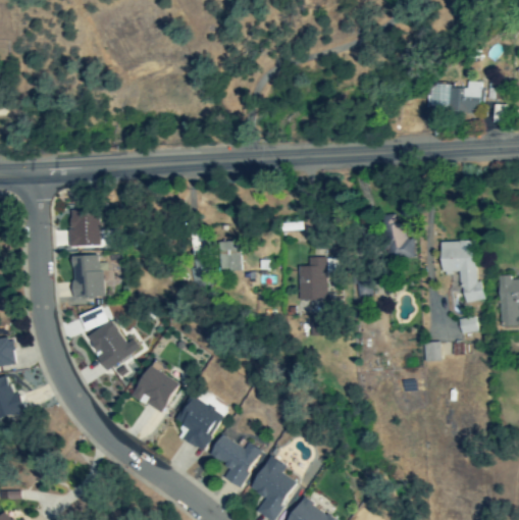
[(451,111),(480,112),(481,82),(468,81),(468,87),(452,87),(451,111)]
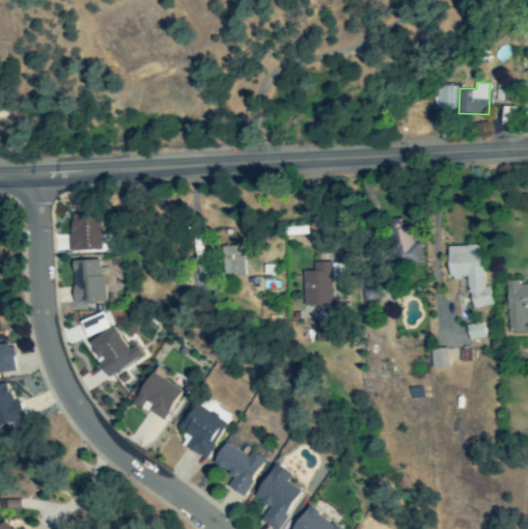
[(510,85),(498,84),(497,100),(510,101),(510,85)]
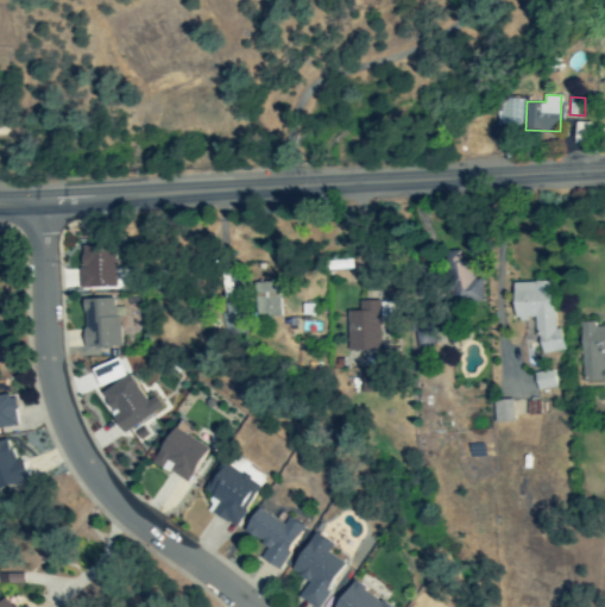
[(118,286),(117,244),(81,245),(82,287),(118,286)]
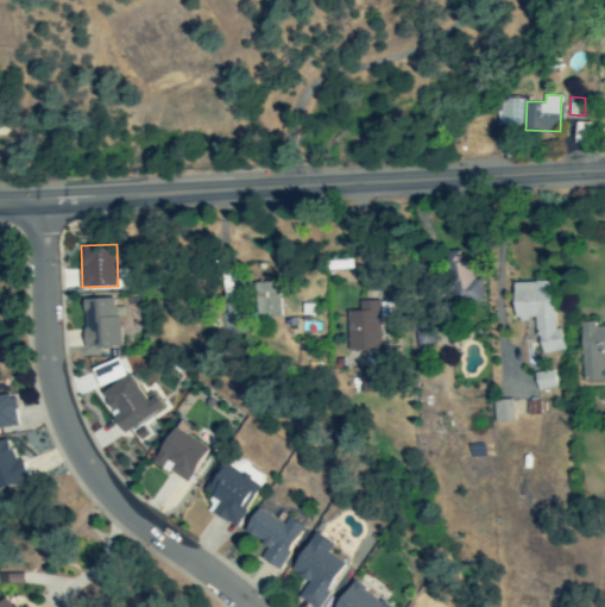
[(451,301),(483,304),(485,271),(473,270),(474,261),(459,260),(459,255),(454,255),(451,301)]
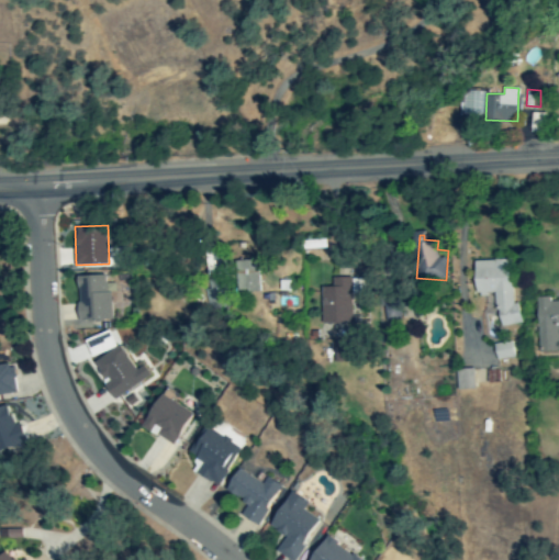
[(259,290),(259,258),(236,259),(237,291),(259,290)]
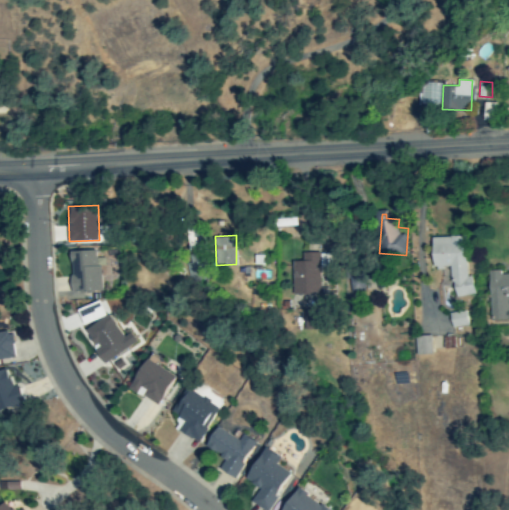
[(433,236),(434,267),(453,267),(454,296),(475,295),(474,275),(468,275),(467,235),(433,236)]
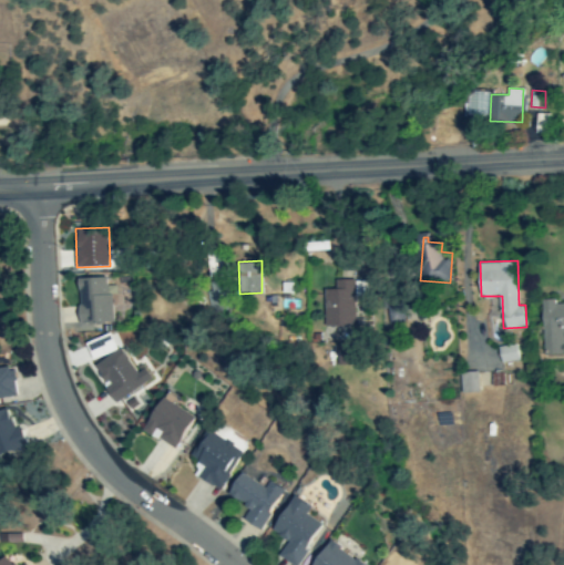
[(79,277),(80,322),(114,321),(113,293),(118,293),(118,285),(109,285),(108,276),(79,277)]
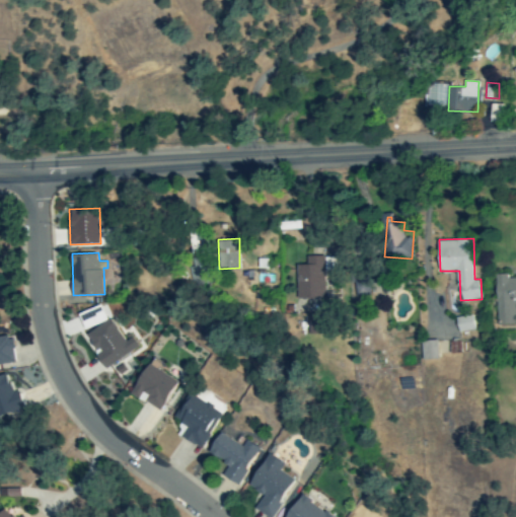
[(325,271),(337,271),(337,255),(307,255),(308,265),(298,265),(299,298),(325,298),(325,271)]
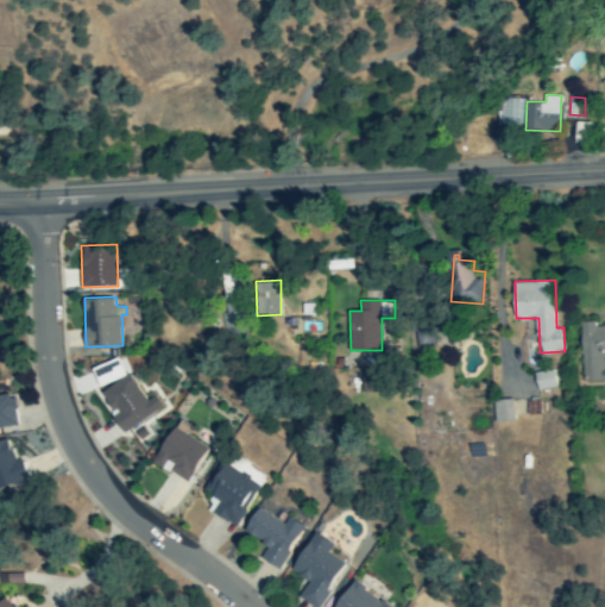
[(604,325),(597,325),(597,320),(583,321),(584,381),(604,380),(604,325)]
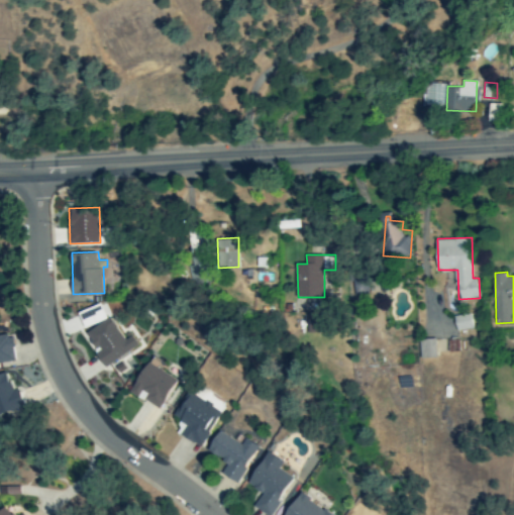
[(457,329),(474,328),(473,313),(456,315),(457,329)]
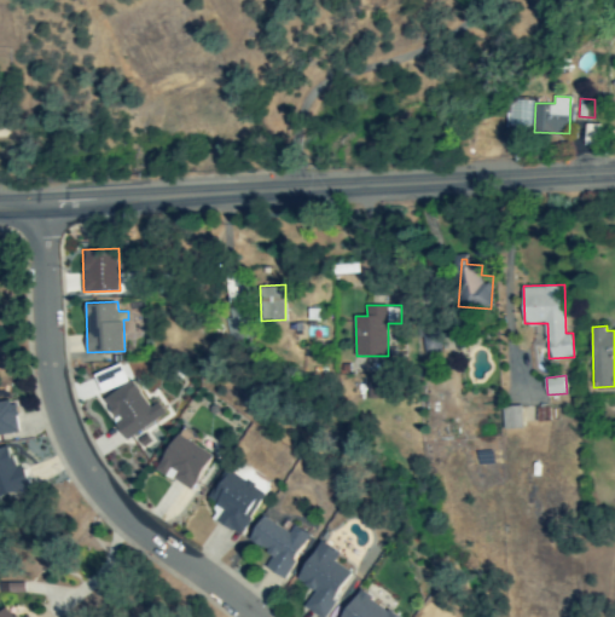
[(167,415),(160,401),(150,407),(135,379),(104,396),(116,420),(115,420),(125,438),(167,415)]
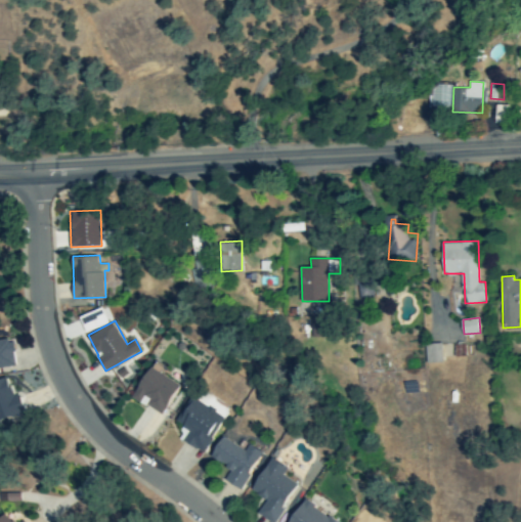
[(0,339),(0,368),(16,366),(12,338),(0,339)]
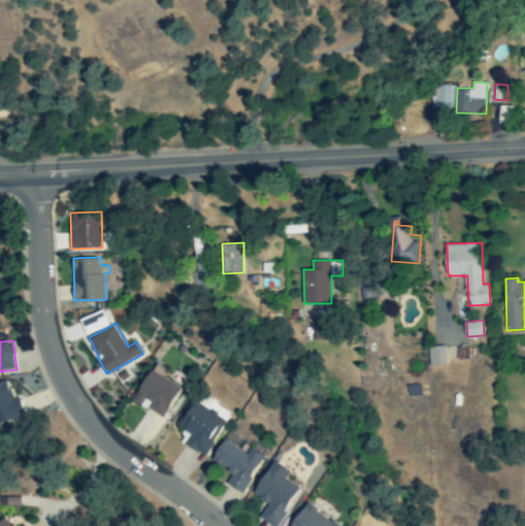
[(430,346),(430,364),(447,364),(446,344),(430,346)]
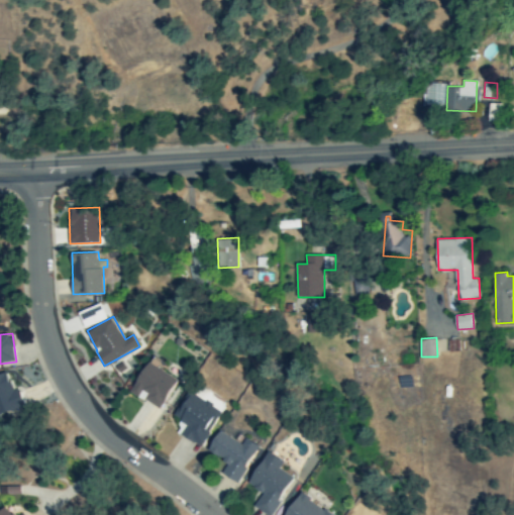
[(142,397),(160,408),(178,380),(149,362),(130,391),(141,398),(142,397)]
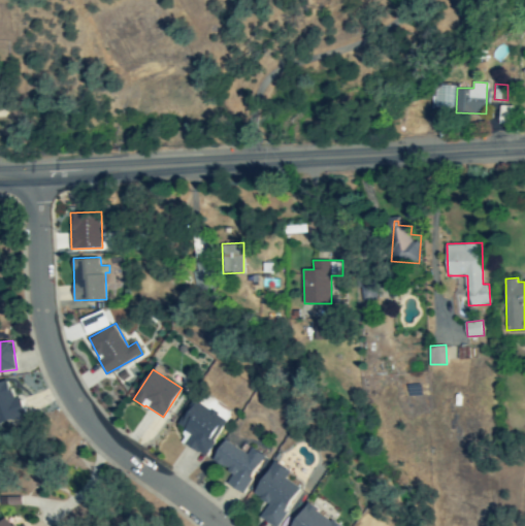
[(0,420),(21,415),(11,379),(0,382),(0,420)]
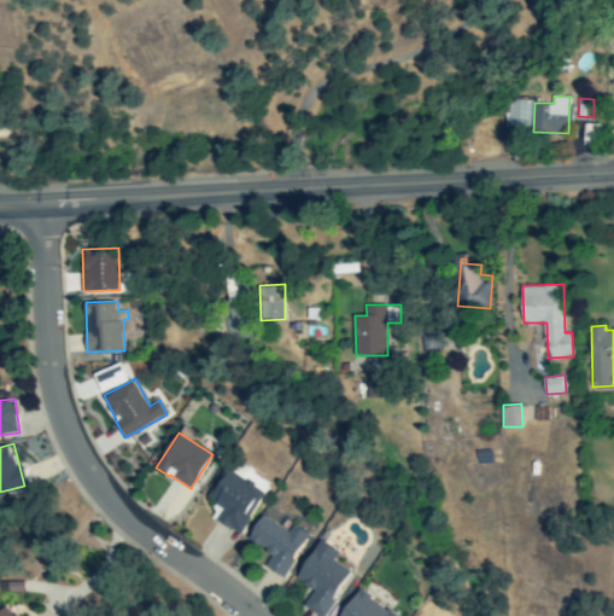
[(265,489),(224,469),(209,499),(223,506),(216,521),(243,534),(265,489)]
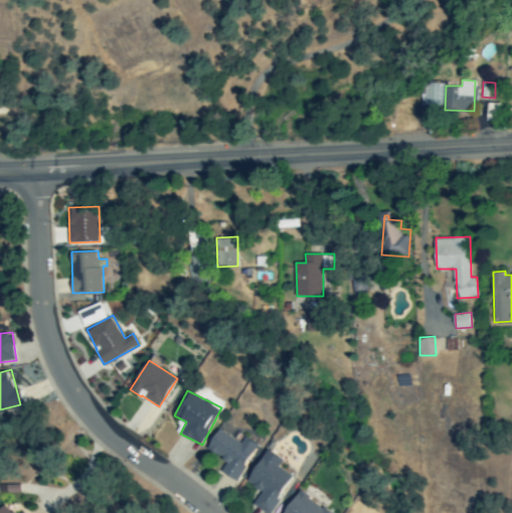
[(257,444),(218,426),(208,451),(228,459),(221,473),(239,481),(257,444)]
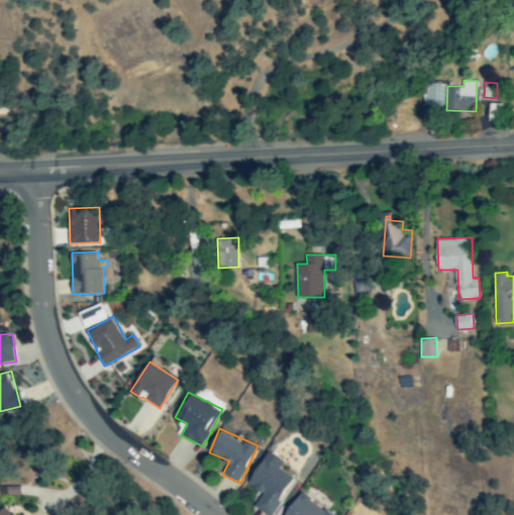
[(286,461),(269,450),(247,483),(264,493),(255,506),(270,514),(271,514),(296,477),(282,468),(286,461)]
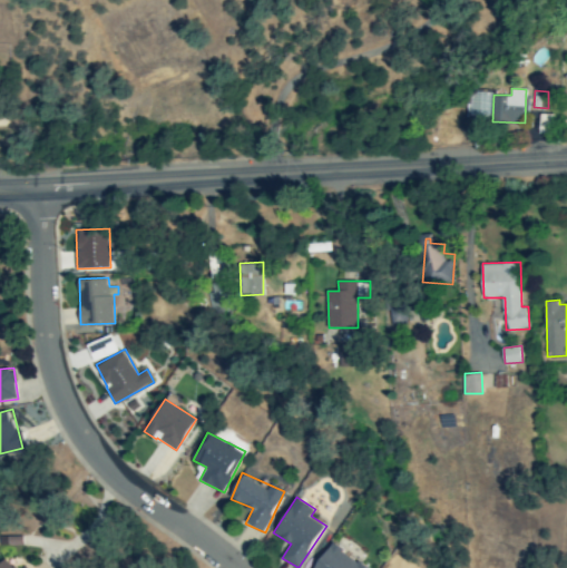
[(314,567),(370,567),(332,542),(314,567)]
